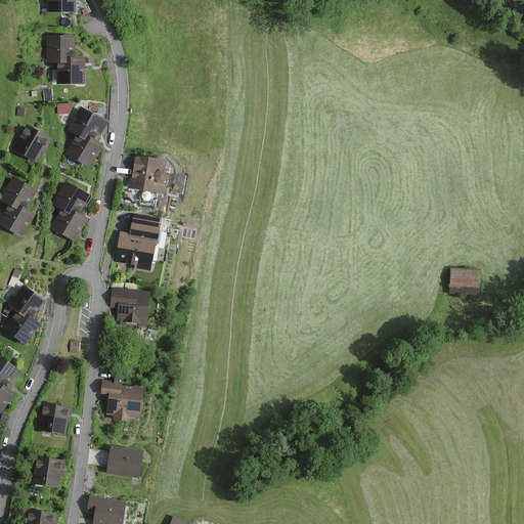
[(76,12),(76,0),(47,0),(47,12),(76,12)]
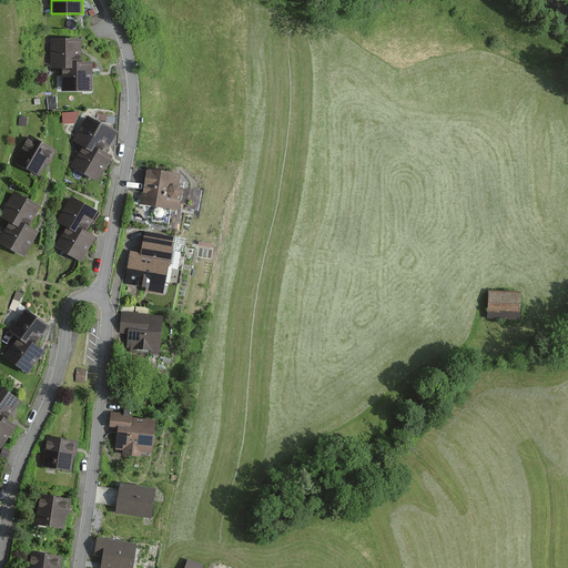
[(81,63),(80,39),(49,40),(50,64),(60,63),(81,63)]
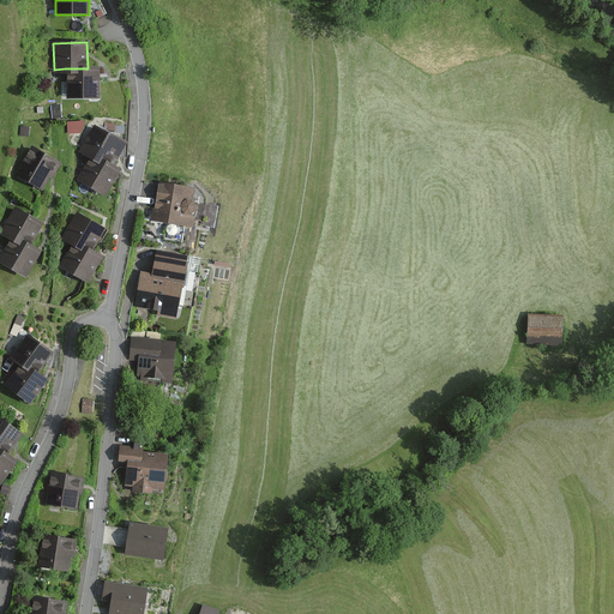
[(100,97),(100,68),(88,68),(65,68),(65,97),(100,97)]
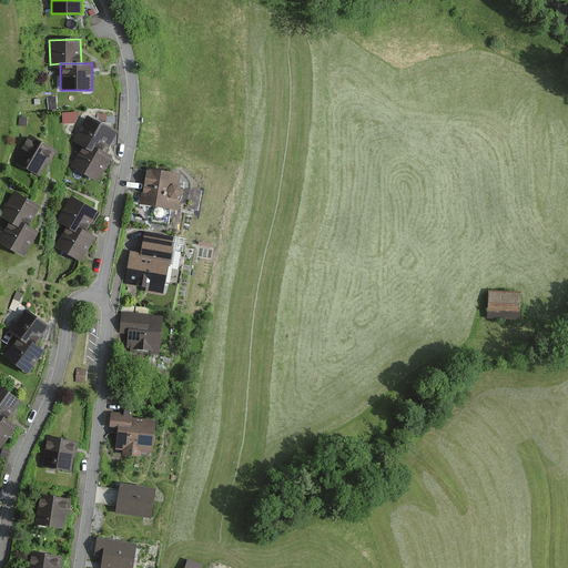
[(57,97),(47,98),(48,110),(57,109),(57,97)]
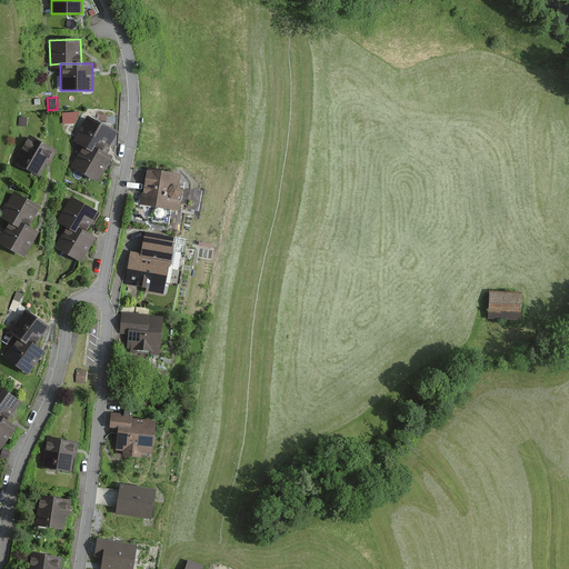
[(80,112),(62,113),(63,125),(75,123),(80,112)]
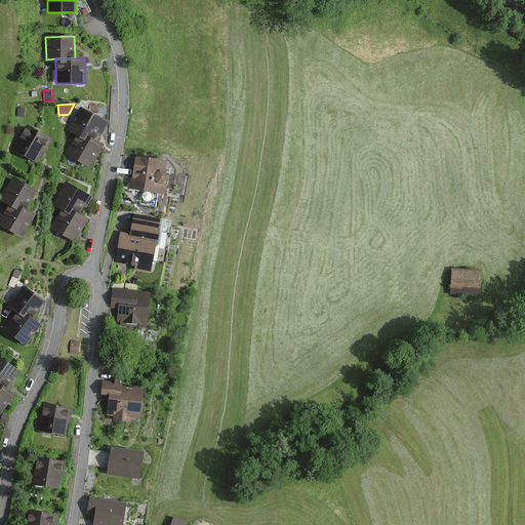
[(96,142),(108,122),(81,107),(70,126),(78,131),(96,142)]
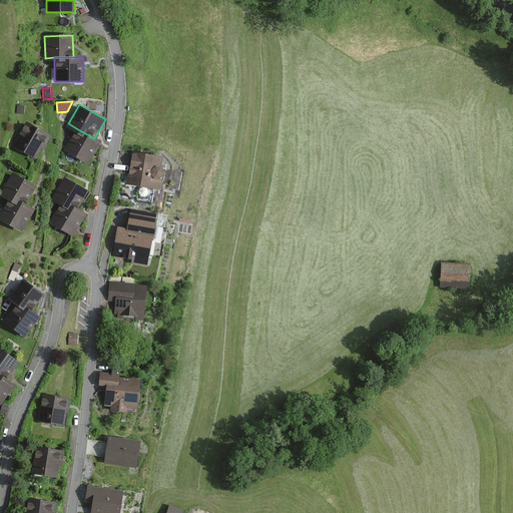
[(36,160),(50,136),(27,123),(13,146),(36,160)]
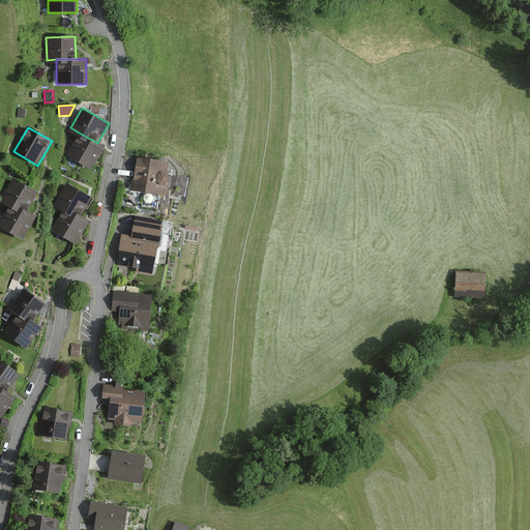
[(92,170),(105,147),(97,143),(79,133),(66,155),(92,170)]
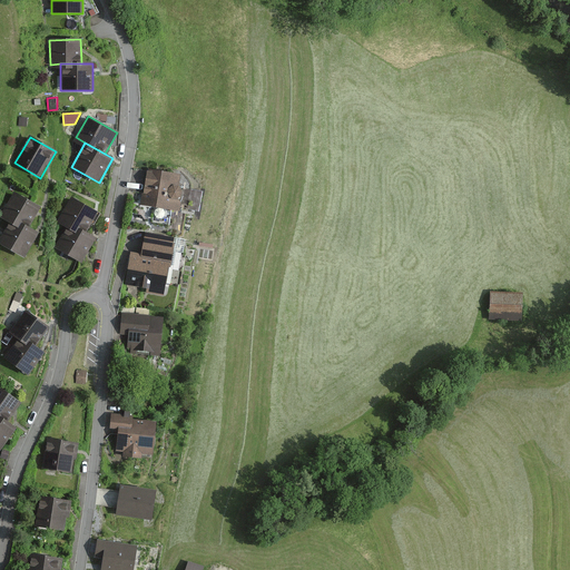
[(177,210),(184,176),(148,169),(141,204),(177,210)]
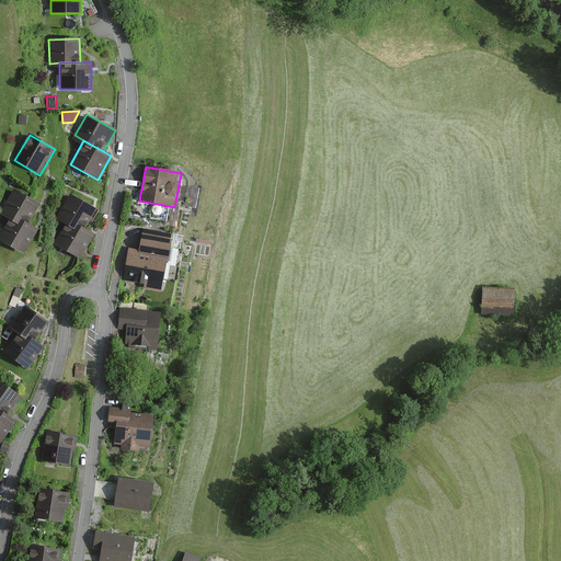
[(199,189),(189,186),(184,205),(196,208),(199,189)]
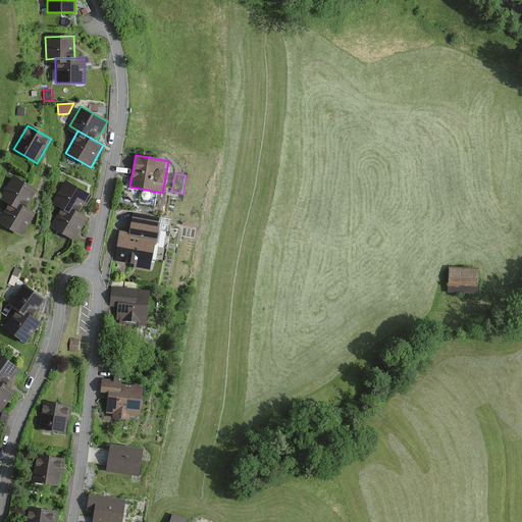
[(25,210),(38,190),(12,174),(0,195),(10,201),(25,210)]
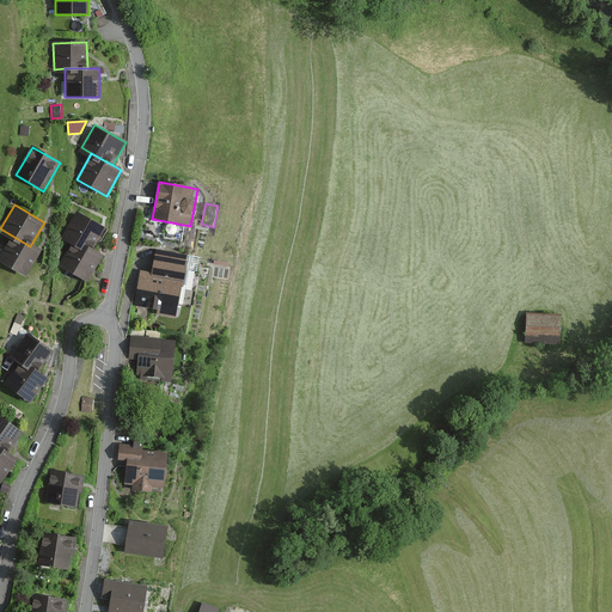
[(90,250),(102,227),(77,213),(63,236),(72,239),(90,250)]
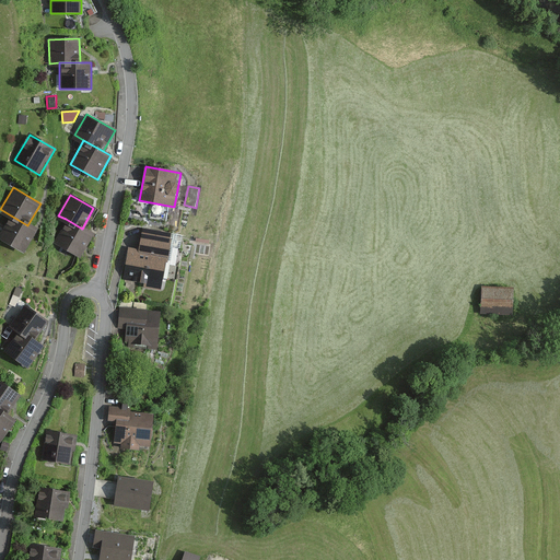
[(0,240),(24,253),(36,231),(27,225),(11,216),(0,235),(0,240)]
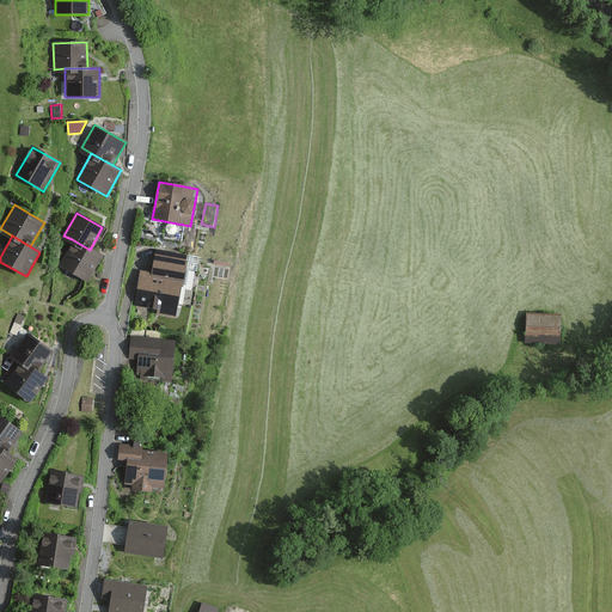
[(89,282),(102,256),(90,250),(72,239),(57,265),(89,282)]
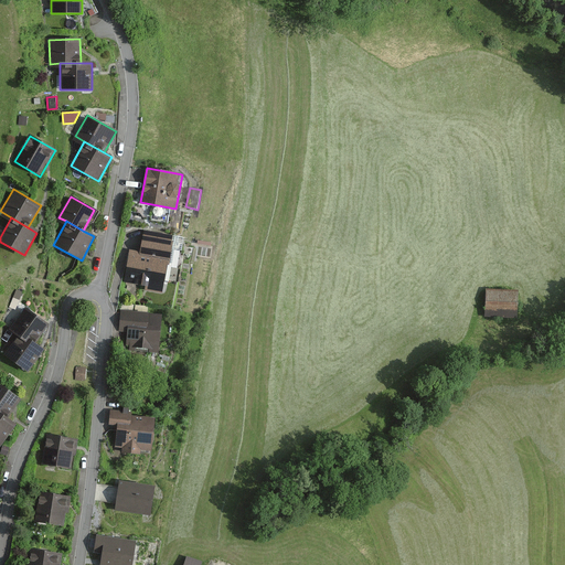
[(170,265),(176,235),(144,230),(139,252),(129,249),(124,281),(147,285),(146,290),(162,294),(167,265),(170,265)]
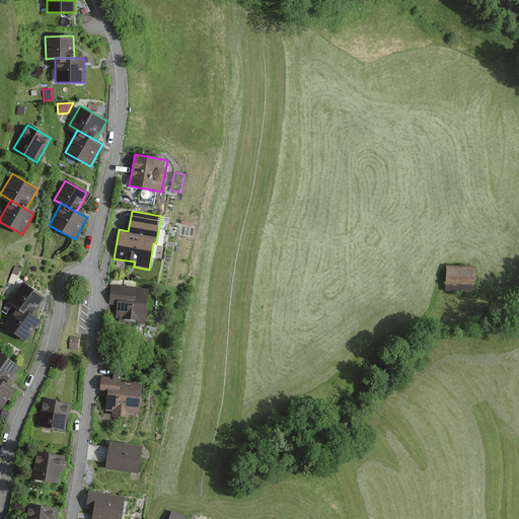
[(9,283),(14,285),(20,268),(15,267),(9,283)]
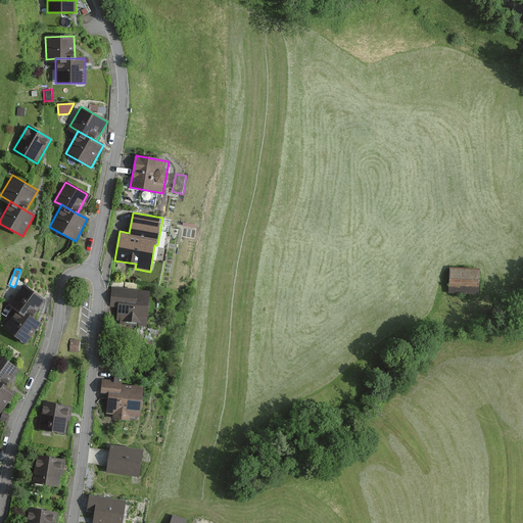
[(477,295),(478,271),(449,270),(449,295),(477,295)]
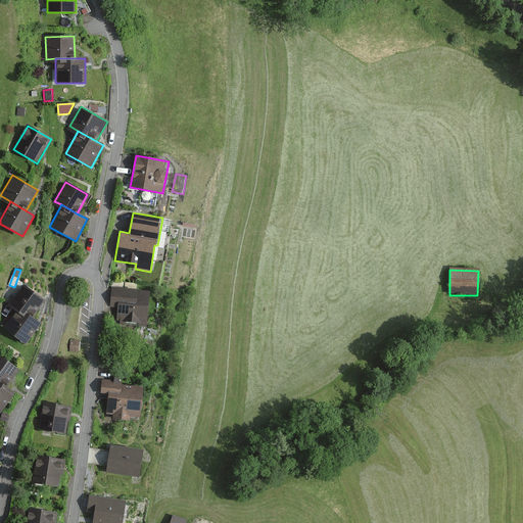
[(44,300),(22,286),(9,305),(17,311),(31,320),(44,300)]
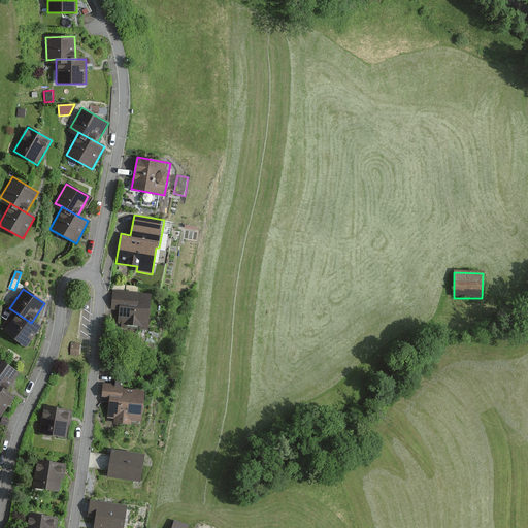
[(149,330),(152,294),(113,291),(111,309),(119,310),(118,323),(121,323),(120,328),(149,330)]
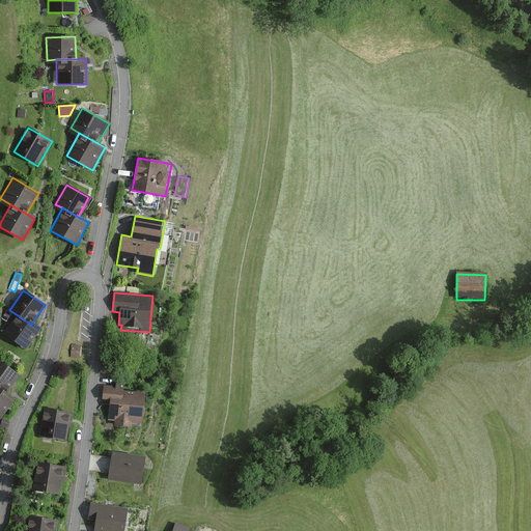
[(4,334),(26,348),(39,330),(31,325),(18,315),(4,334)]
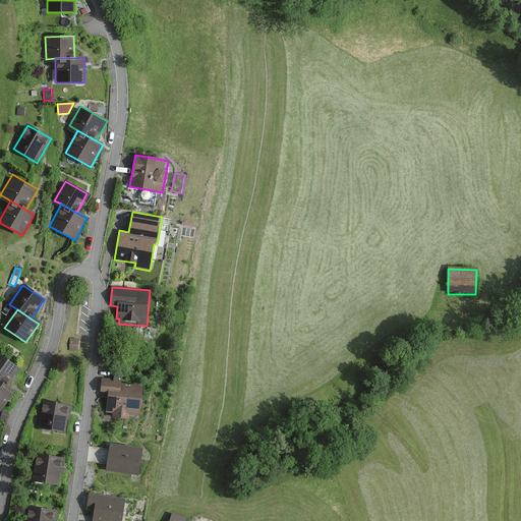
[(70,338),(69,351),(77,351),(78,339),(70,338)]
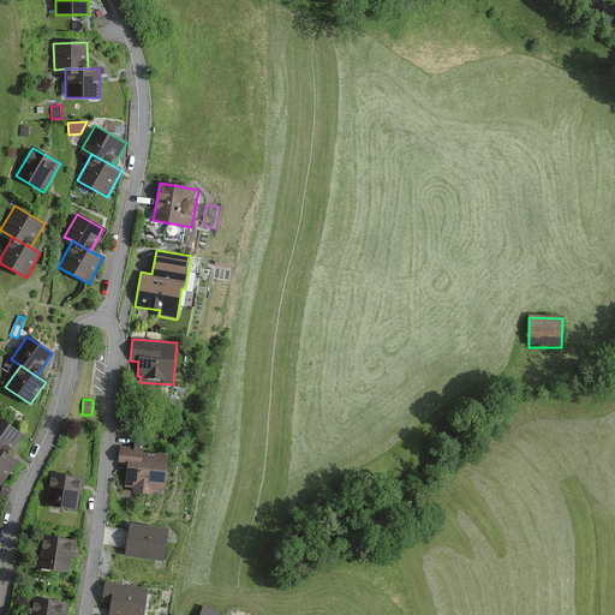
[(0,452),(7,457),(23,435),(0,419),(0,452)]
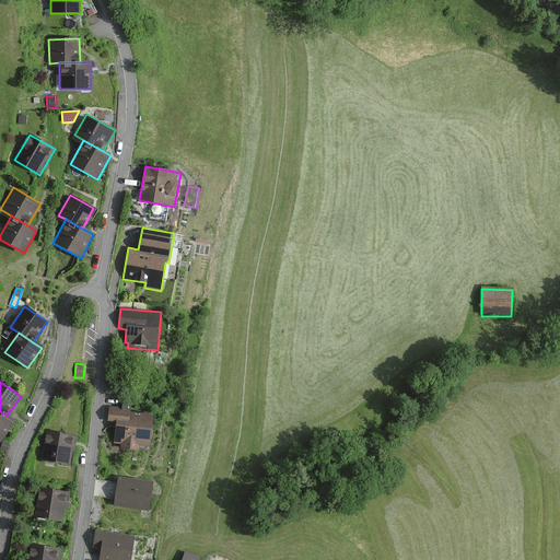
[(151,447),(154,415),(130,411),(130,408),(128,408),(128,404),(123,403),(123,407),(109,406),(107,421),(116,422),(114,444),(120,444),(119,450),(140,452),(140,446),(151,447)]
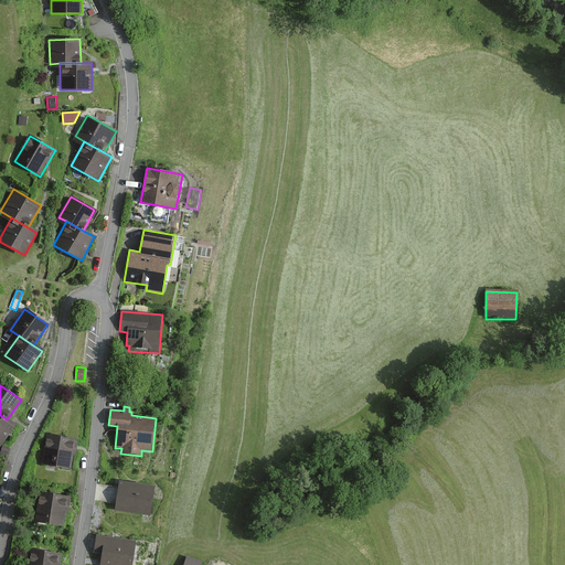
[(14,425),(7,419),(0,415),(0,446),(0,447),(14,425)]
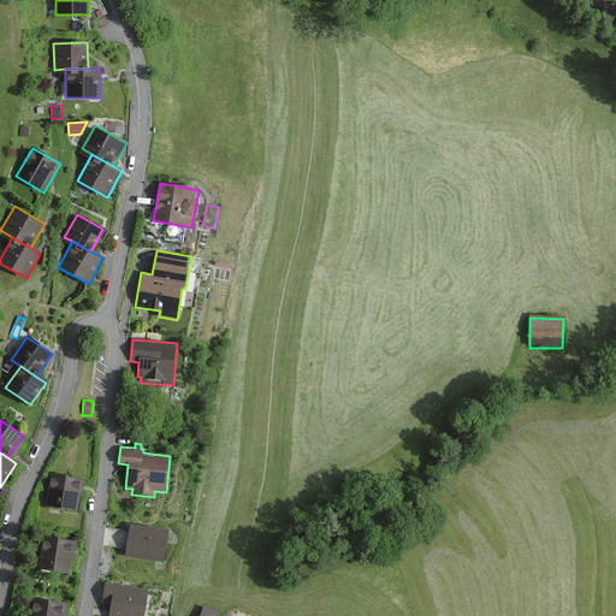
[(77,511),(83,480),(53,475),(47,505),(77,511)]
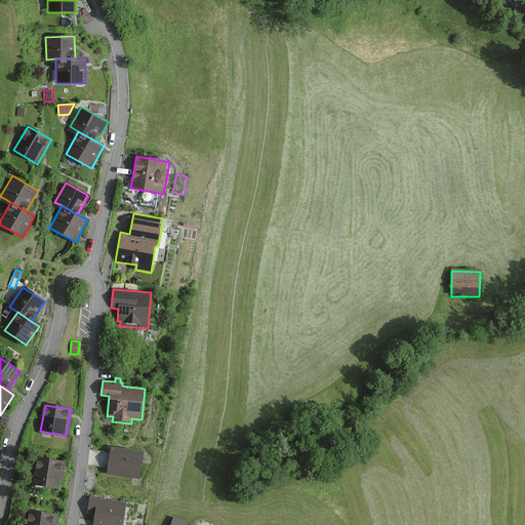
[(2,414),(0,421),(6,425),(9,416),(2,414)]
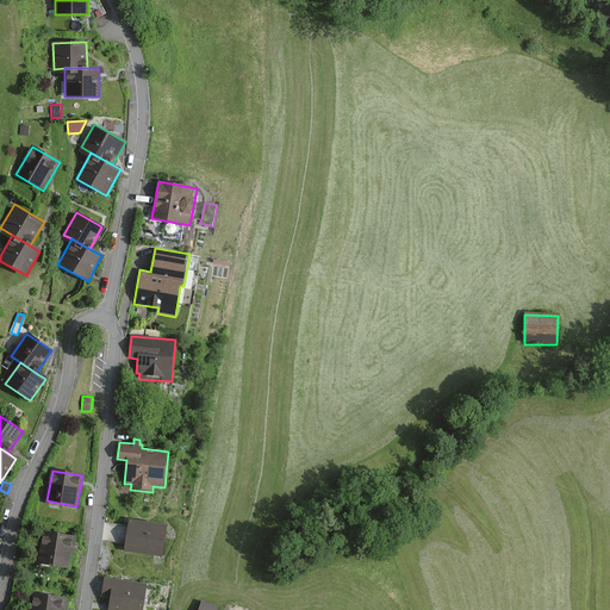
[(66,529),(81,531),(85,509),(69,506),(66,529)]
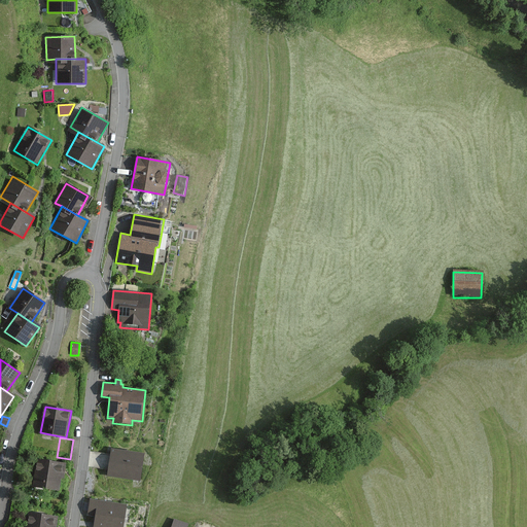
[(145,454),(112,449),(108,476),(140,481),(145,454)]
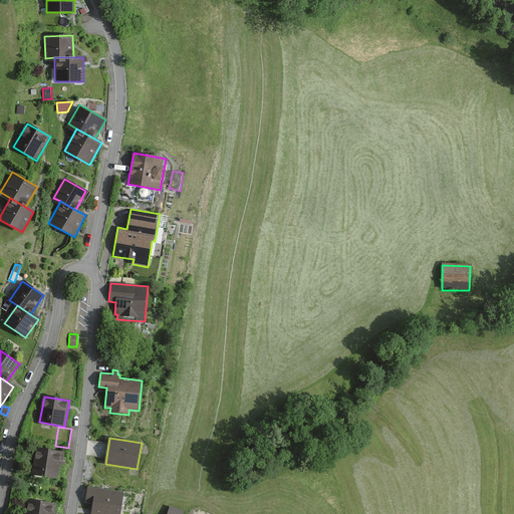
[(61,468),(64,452),(36,448),(32,475),(57,479),(59,467),(61,468)]
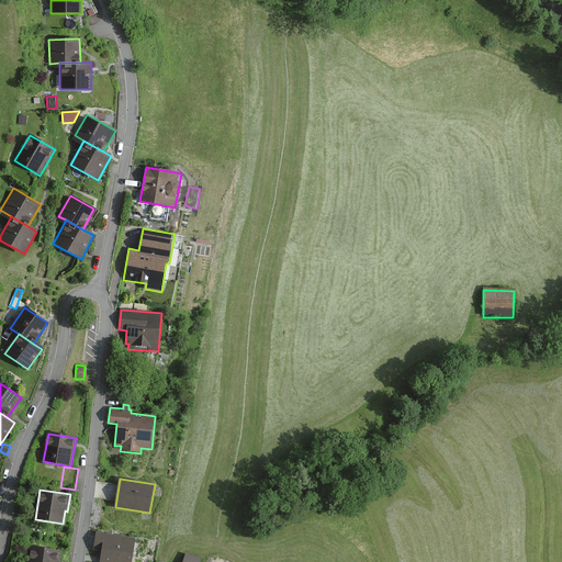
[(132,561),(136,539),(98,532),(94,552),(99,553),(98,561),(132,561)]
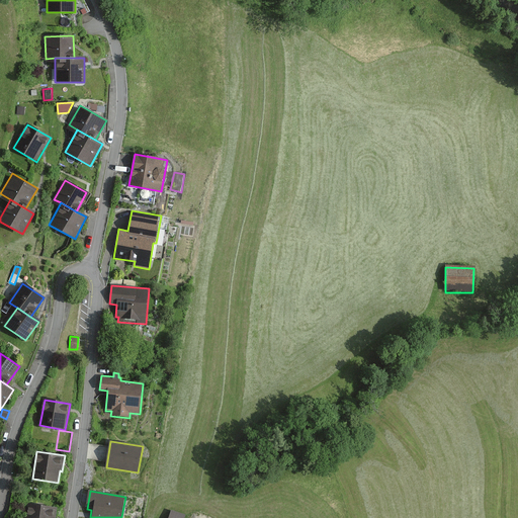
[(58,507),(28,503),(25,517),(56,517),(56,516),(58,507)]
